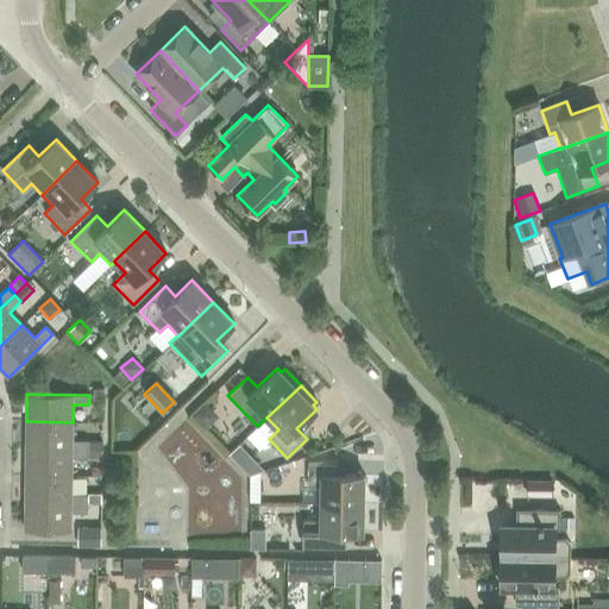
[(206,429),(219,416),(205,402),(192,415),(206,429)]
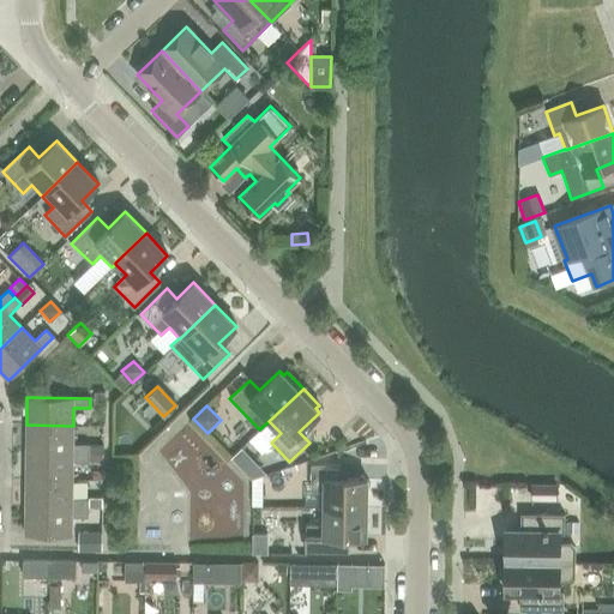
[(25,452),(89,453),(89,444),(72,444),(73,426),(26,425),(25,452)]
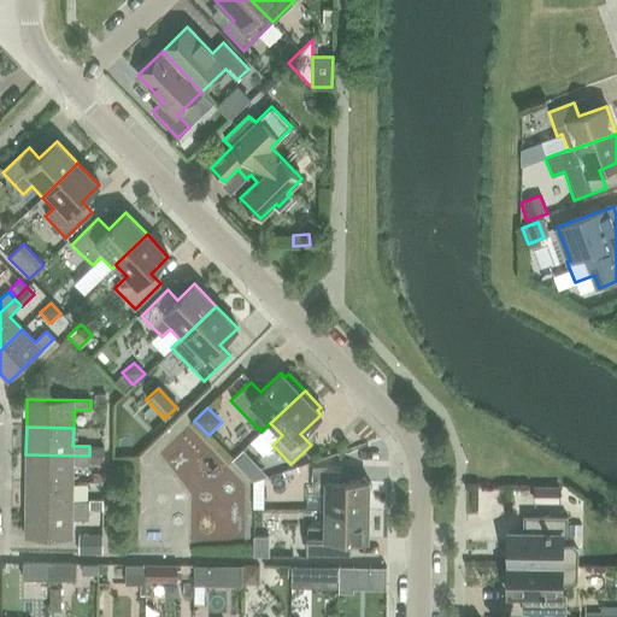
[(231,460),(242,472),(253,462),(242,450),(231,460)]
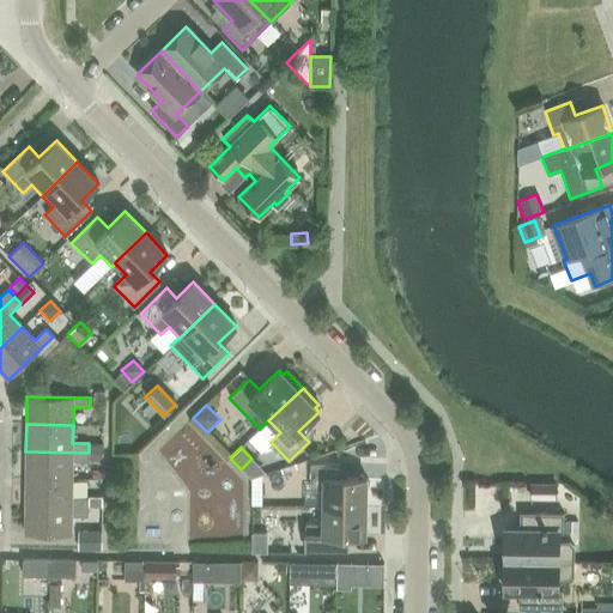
[(25,451),(25,479),(72,479),(72,461),(87,462),(89,462),(89,453),(25,451)]
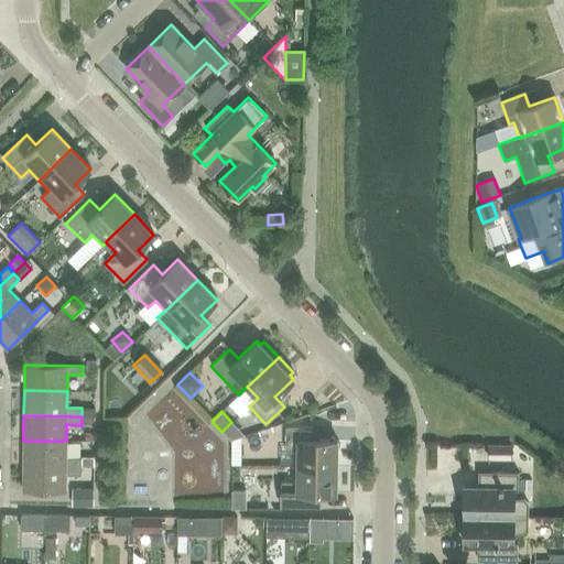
[(285,426),(285,451),(297,451),(297,466),(336,466),(336,448),(340,445),(336,442),(337,440),(335,440),(332,436),(327,440),(311,440),(312,426),(285,426)]
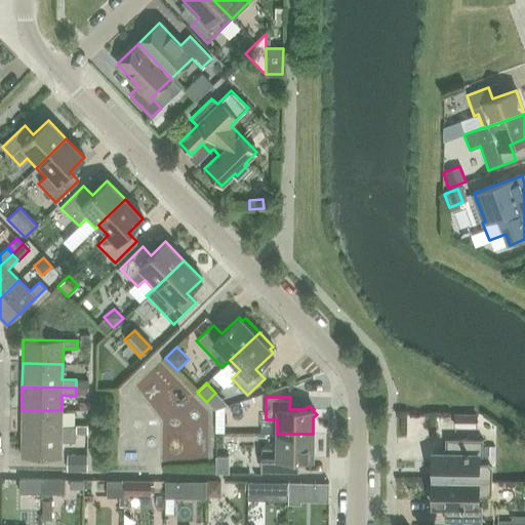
[(22,410),(22,434),(75,434),(75,427),(62,427),(62,410),(22,410)]
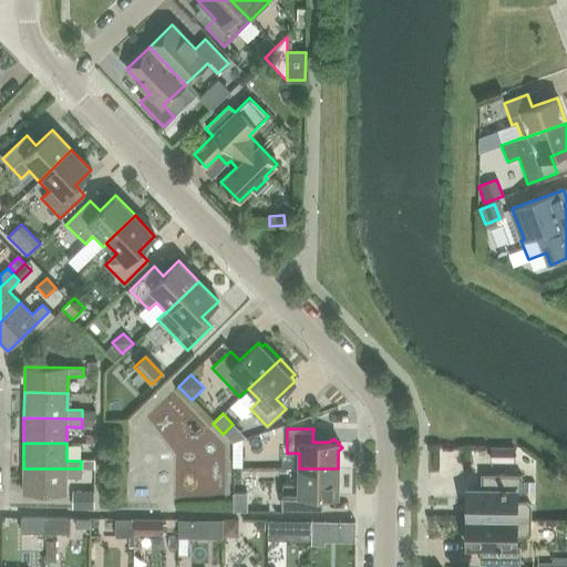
[(491,462),(496,449),(472,447),(471,459),(491,462)]
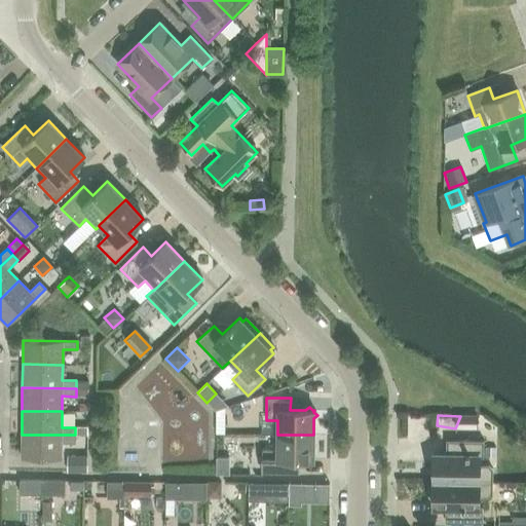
[(460,416),(455,428),(476,428),(476,416),(460,416)]
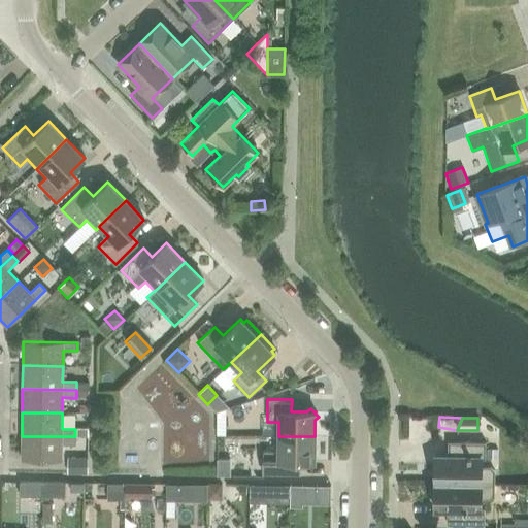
[(75,429),(75,436),(88,437),(88,428),(75,428),(75,429)]
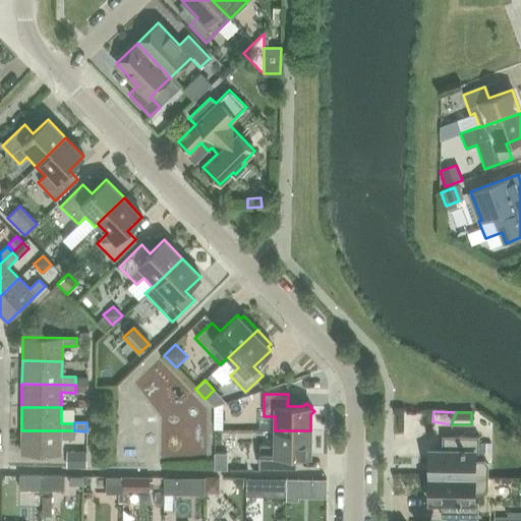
[(74,430),(21,430),(20,454),(60,455),(61,439),(74,439),(74,432),(74,430)]
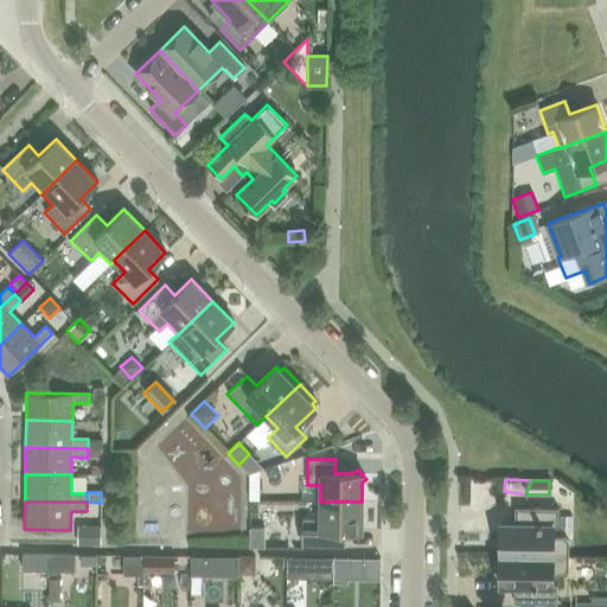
[(362,502),(320,502),(320,518),(302,518),(301,544),(334,544),(336,530),(362,530),(362,502)]
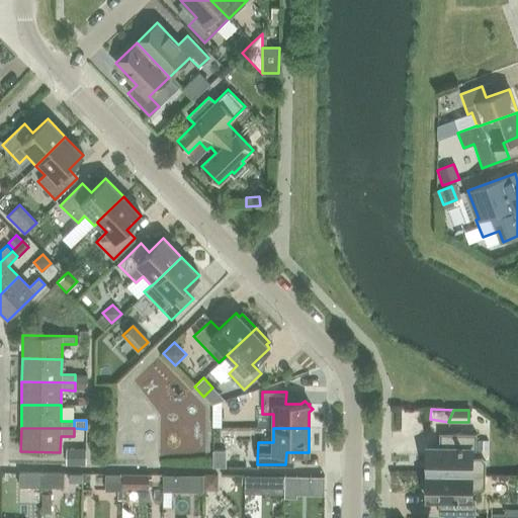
[(426,473),(485,475),(485,461),(481,457),(471,457),(471,449),(476,449),(476,434),(439,433),(439,447),(427,447),(427,464),(432,464),(432,471),(427,471),(426,473)]
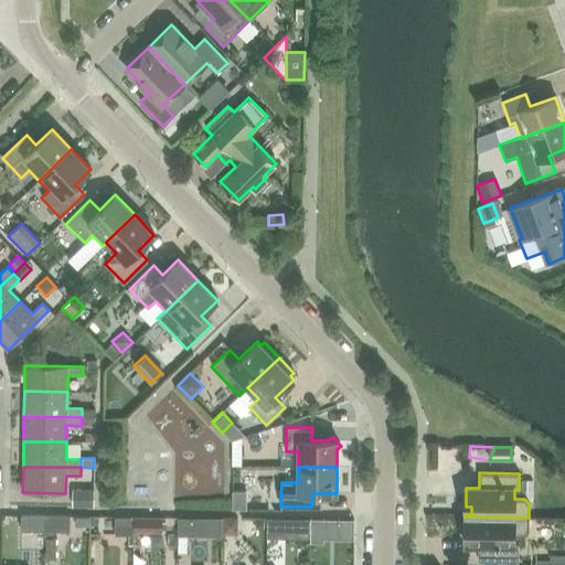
[(72,507),(94,507),(94,490),(72,490),(72,507)]
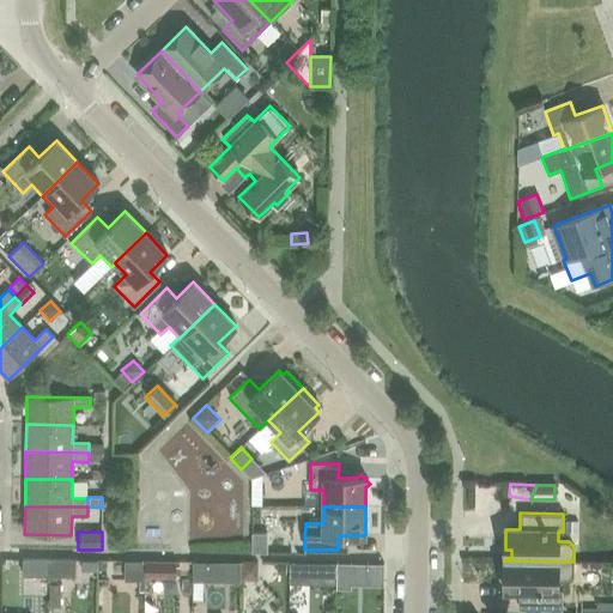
[(250,540),(250,552),(252,553),(267,553),(267,533),(250,533),(250,540)]
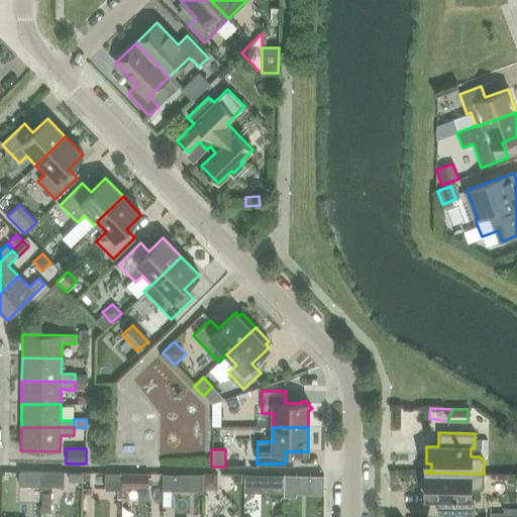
[(41,472),(19,472),(18,486),(41,486),(41,472)]
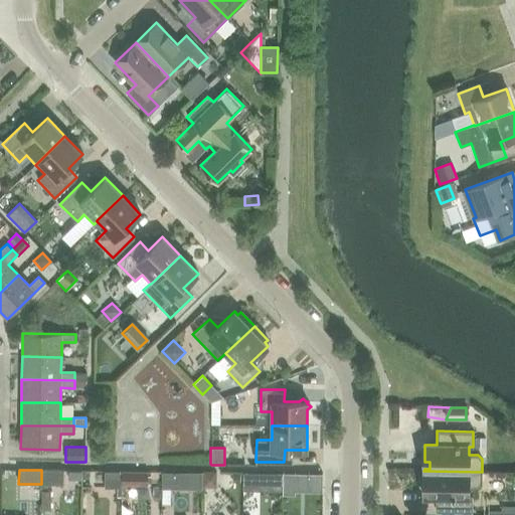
[(63,485),(63,471),(41,470),(41,484),(63,485)]
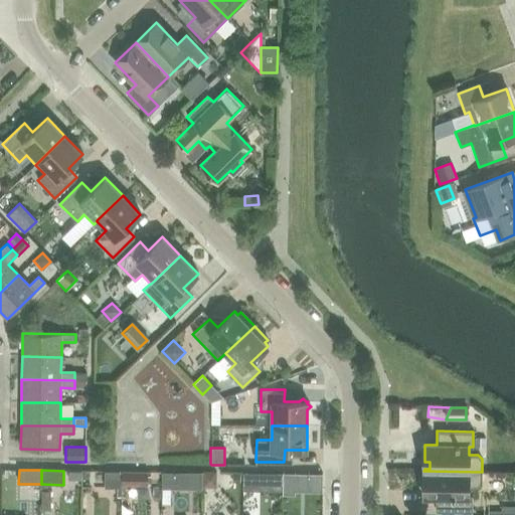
[(120,489),(120,471),(105,471),(104,488),(120,489)]
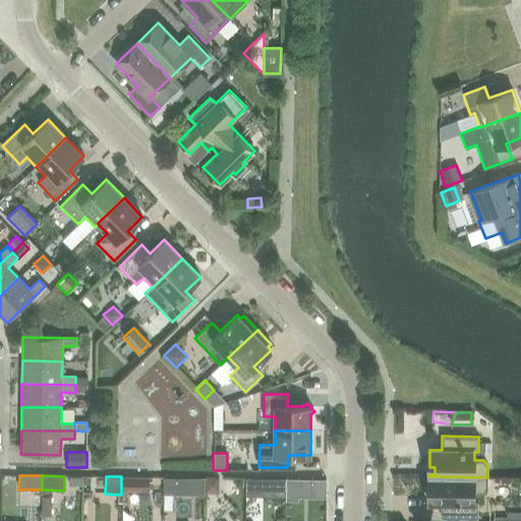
[(122,476),(122,491),(150,491),(150,477),(122,476)]
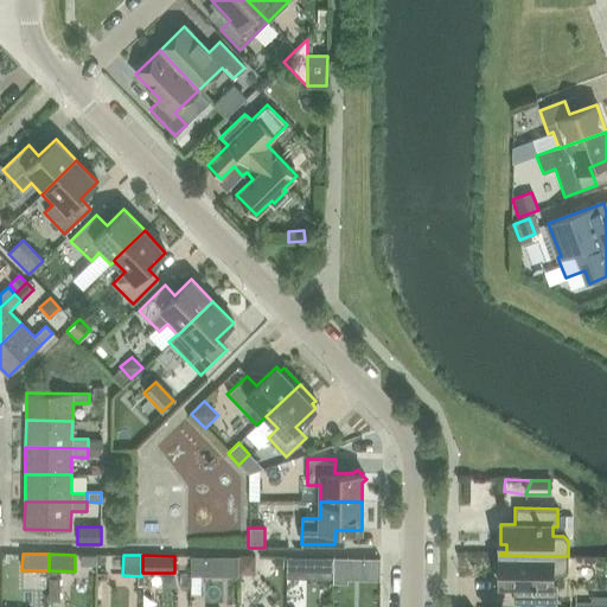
[(568,556),(499,555),(500,557),(506,556),(506,566),(499,566),(499,586),(513,586),(513,602),(556,604),(556,585),(551,585),(551,575),(563,576),(568,572),(568,556)]
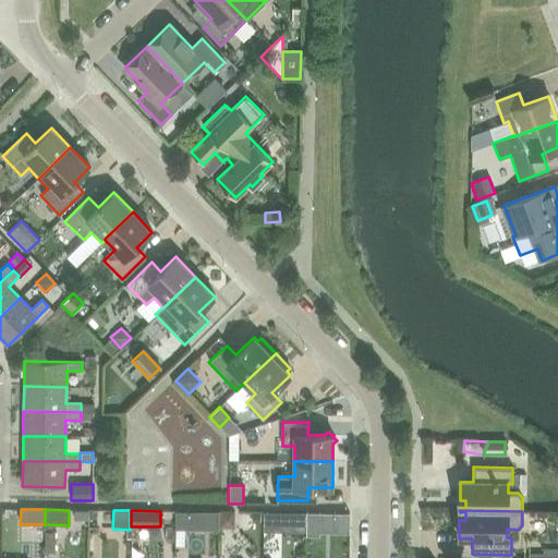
[(176,511),(174,529),(218,530),(219,512),(176,511)]
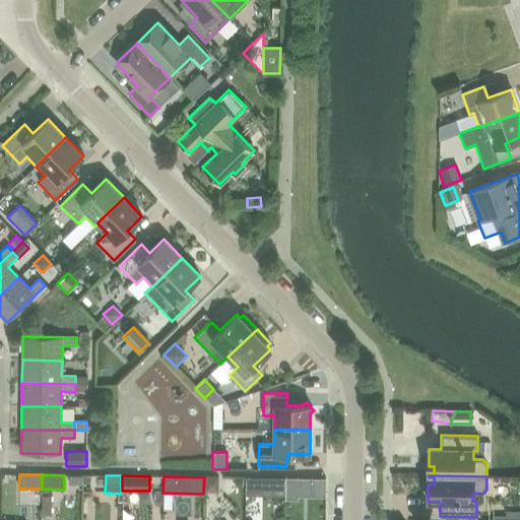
[(245,477),(245,493),(259,494),(284,494),(284,477),(260,477),(245,477)]
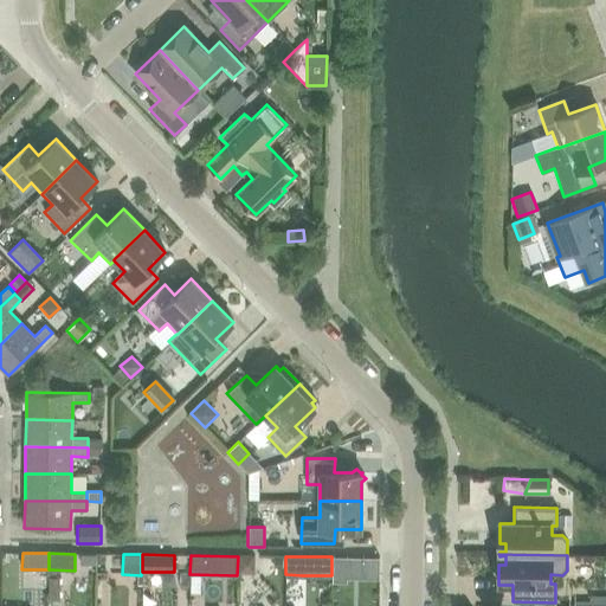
[(333,582),(347,582),(347,579),(379,579),(379,577),(379,558),(333,556),(333,582)]
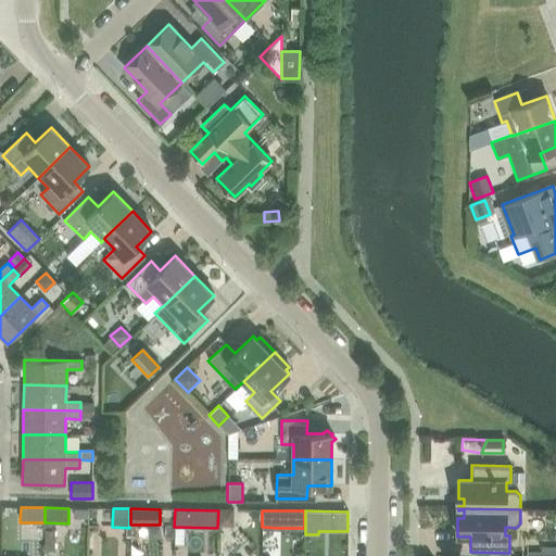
[(43,542),(43,550),(55,550),(55,529),(45,529),(43,542)]
